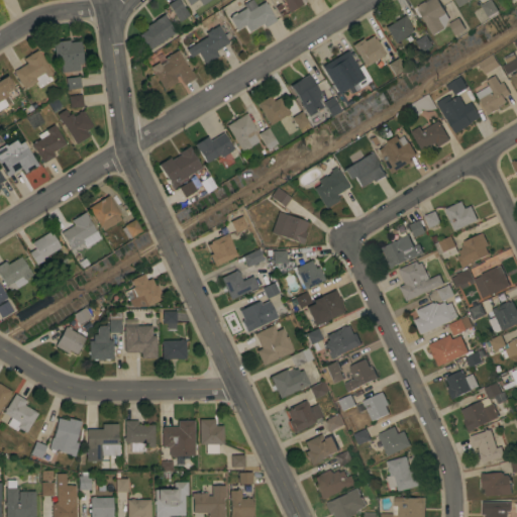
[(168,3),(173,0),(179,0),(184,7),(184,6),(189,14),(179,21),(168,3)]
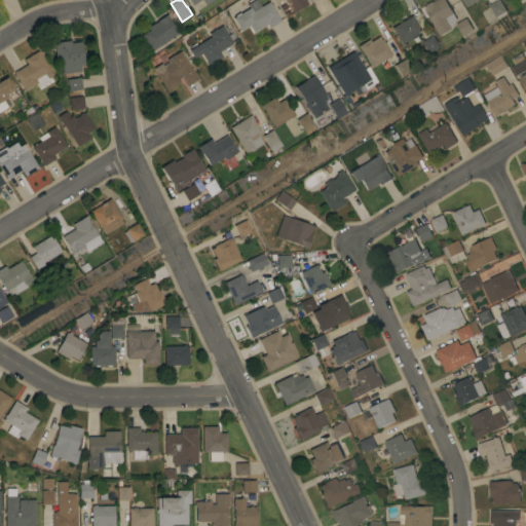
[(238,7),(250,0),(255,0),(259,6),(268,0),(270,3),(271,2),(272,4),(271,5),(280,20),(269,27),(266,23),(252,31),(248,24),(239,29),(232,16),(241,11),(238,7)]
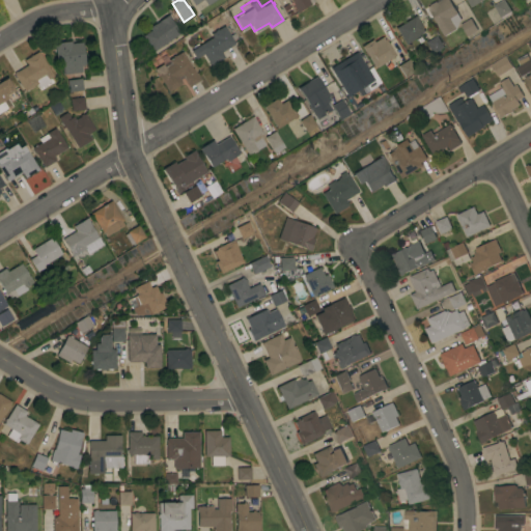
[(313,0),(296,10),(291,4),(288,0),(313,0)]
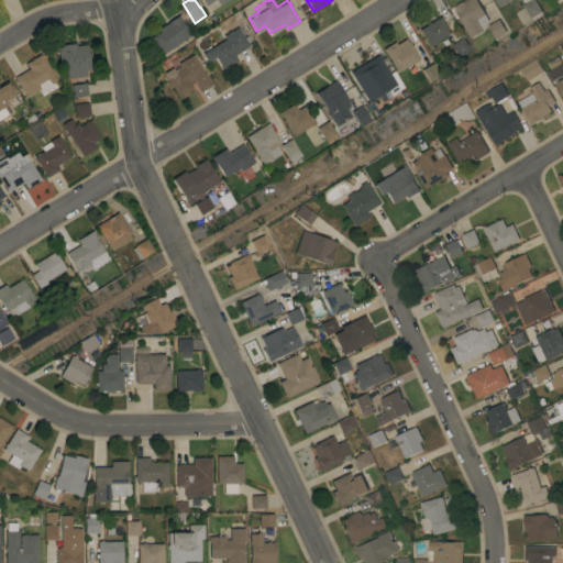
[(472,37),(465,25),(456,11),(453,6),(463,0),(464,1),(465,0),(477,0),(489,19),(485,30),(472,37)]
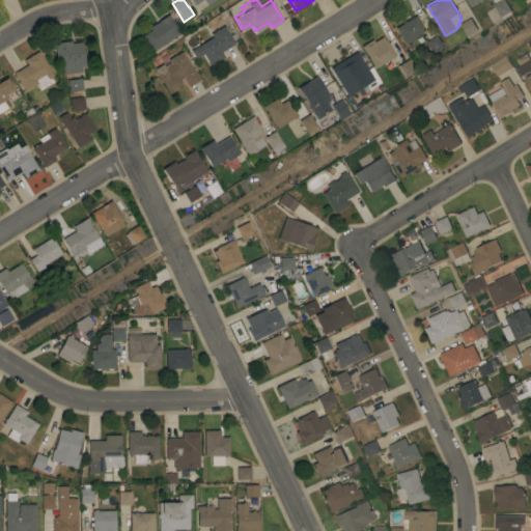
[(495,4),(501,0),(506,0),(512,9),(502,17),(495,4)]
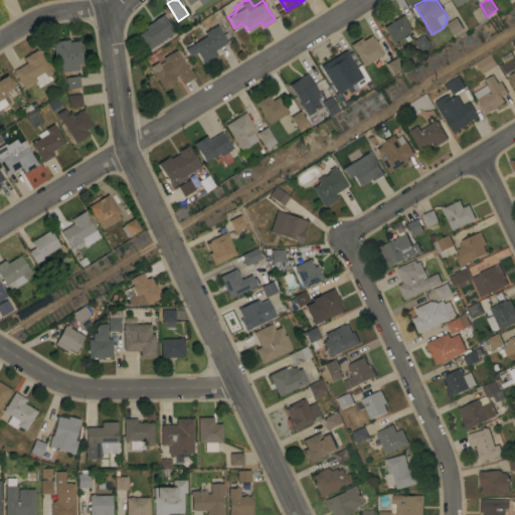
[(148,49),(138,33),(146,28),(145,25),(163,13),(165,15),(164,16),(174,31),(148,49)]
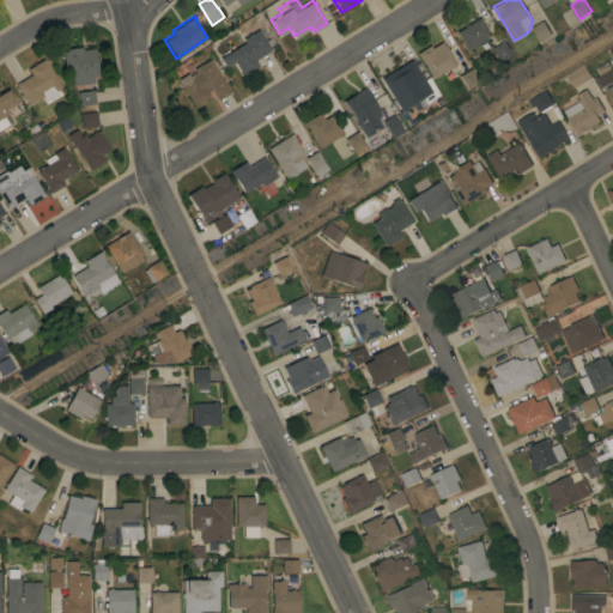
[(491,35),(467,49),(456,31),(480,16),(491,35)]
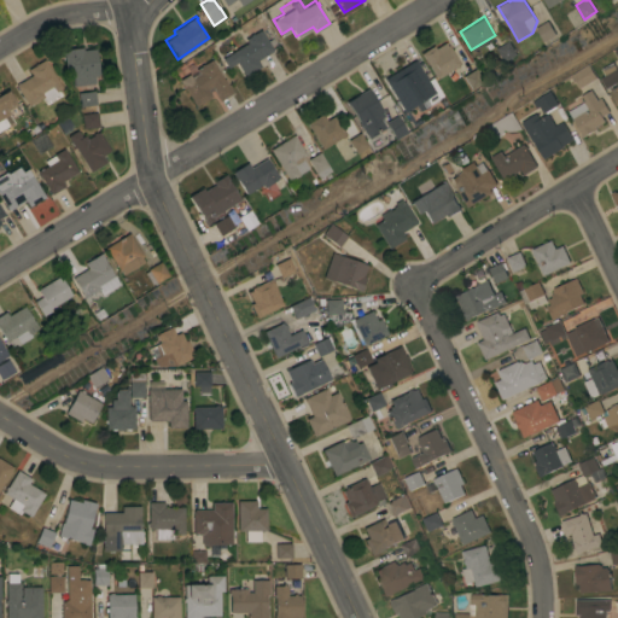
[(548,19),(557,34),(546,41),(537,27),(548,19)]
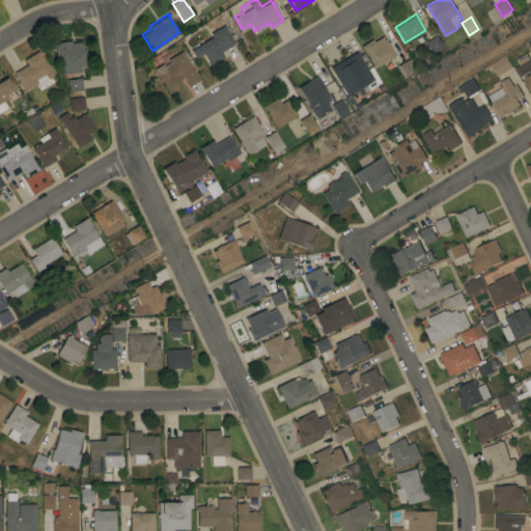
[(221,51),(224,56),(210,64),(203,53),(195,57),(190,49),(212,35),(210,32),(224,24),(224,25),(228,23),(238,38),(233,40),(234,42),(233,42),(234,44),(221,51)]
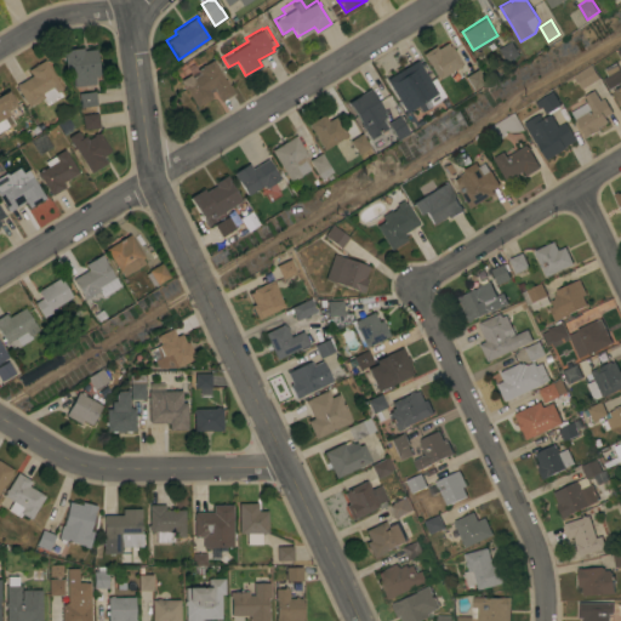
[(520,53),(508,62),(500,47),(512,40),(520,53)]
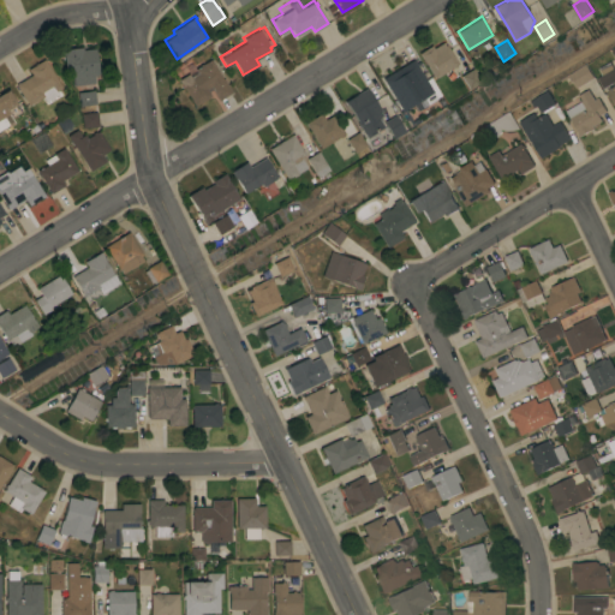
[(434,77),(418,52),(430,45),(433,47),(442,41),(445,45),(446,43),(458,63),(434,77)]
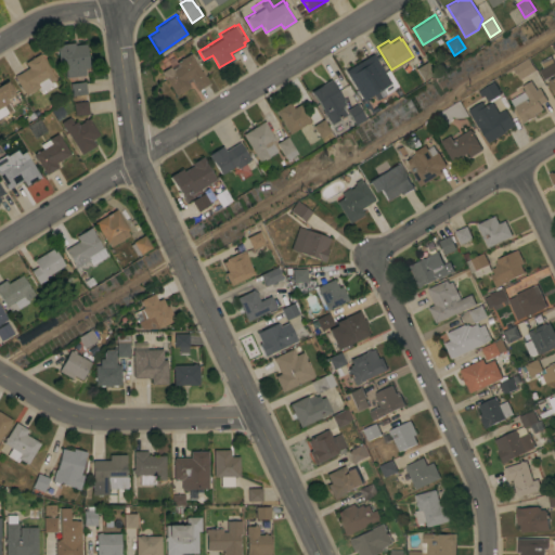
[(54,46),(56,62),(61,61),(63,77),(81,75),(81,69),(85,69),(85,67),(87,67),(82,44),(72,46),(71,43),(54,46)]
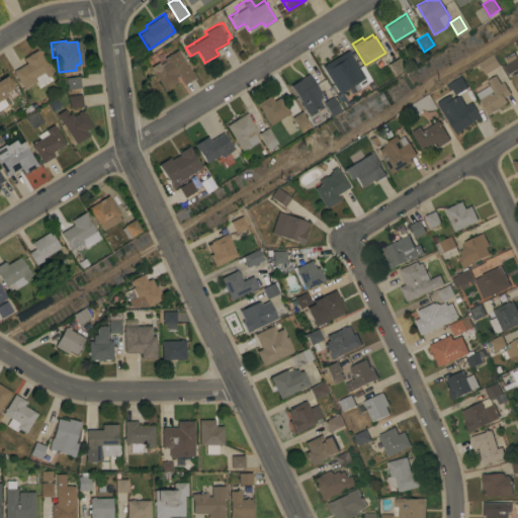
[(21,58),(25,64),(10,72),(21,89),(34,81),(32,78),(40,74),(44,78),(50,74),(34,50),(21,58)]
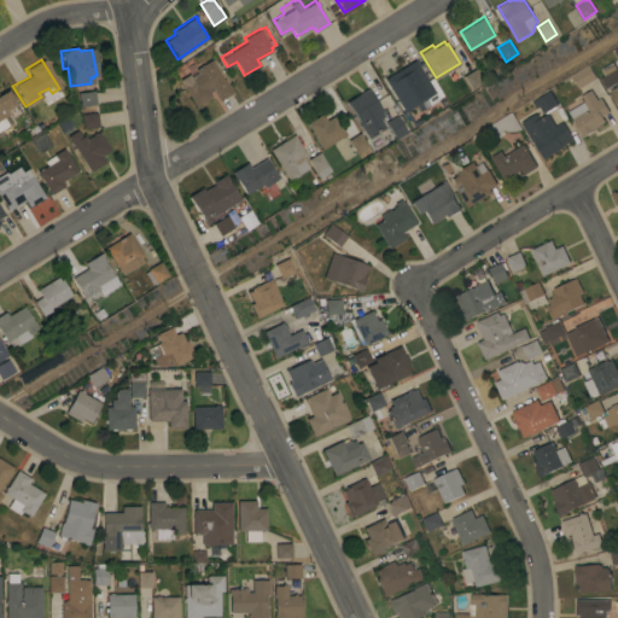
[(225,79),(225,77),(234,92),(220,100),(214,89),(210,92),(213,95),(196,106),(182,83),(188,79),(182,70),(193,64),(197,69),(213,59),(225,79)]
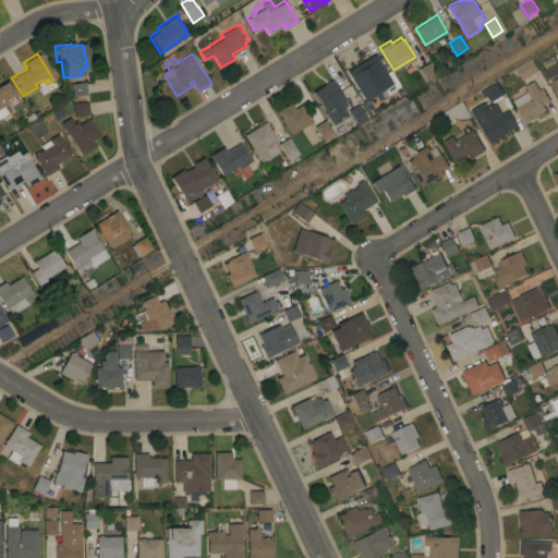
[(348,71),(375,53),(387,73),(390,70),(401,86),(378,100),(375,95),(366,100),(348,71)]
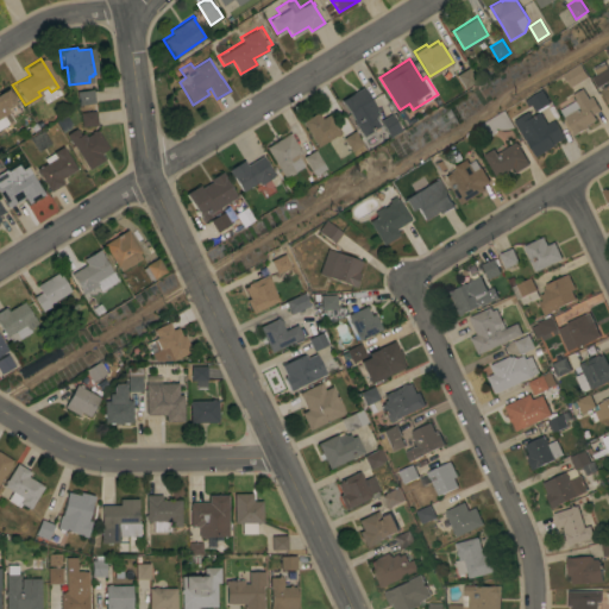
[(608,100),(602,89),(608,85),(608,83),(608,82),(600,87),(594,77),(598,74),(595,69),(606,62),(608,67),(608,100)]
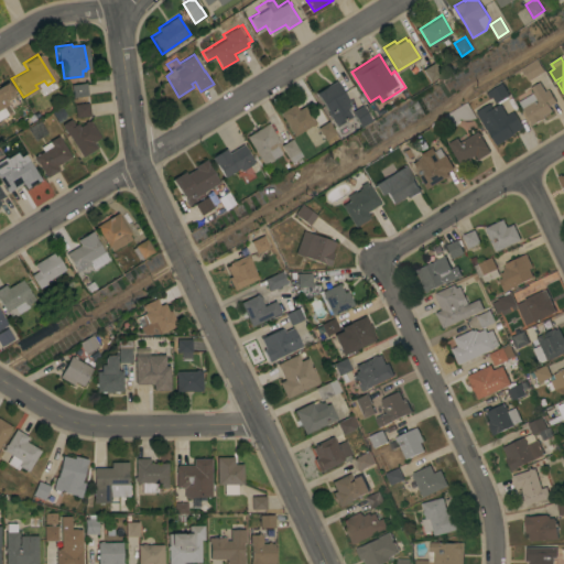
[(538,58),(545,72),(531,80),(523,68),(538,58)]
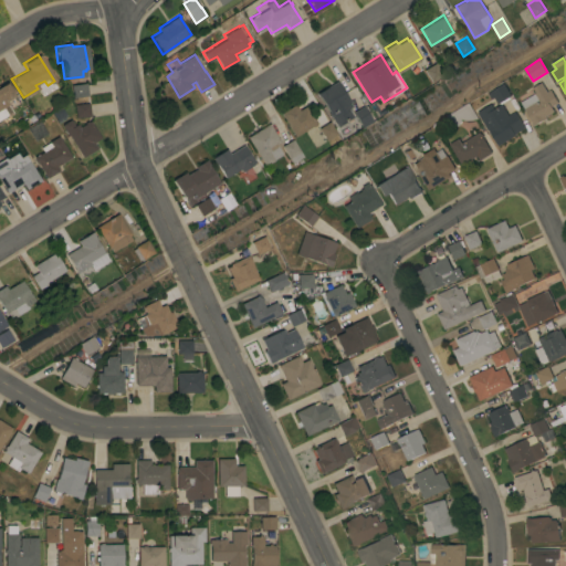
[(436,62),(442,74),(431,81),(425,69),(436,62)]
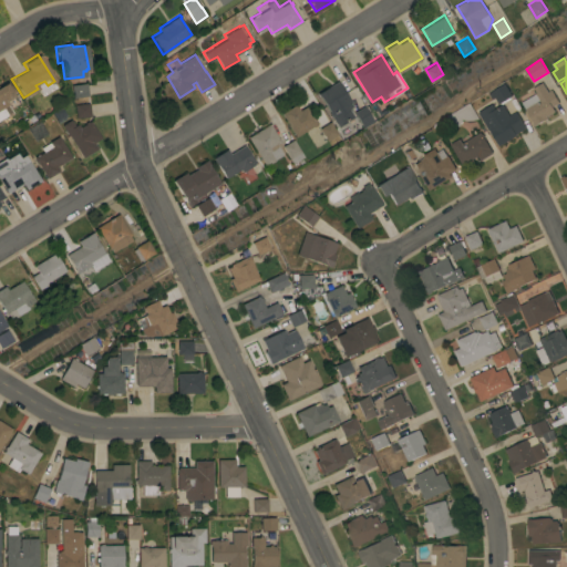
[(329,113),(330,112),(321,96),(320,98),(318,94),(329,88),(339,81),(352,103),(351,103),(353,106),(349,109),(354,117),(338,127),(329,113)]
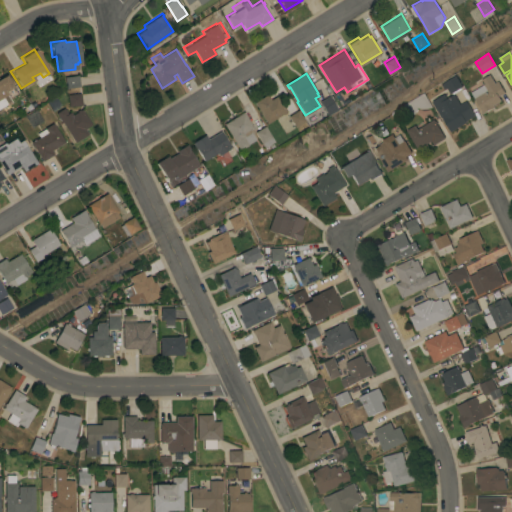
[(0,77),(4,75),(11,87),(3,91),(6,95),(0,98),(0,77)]
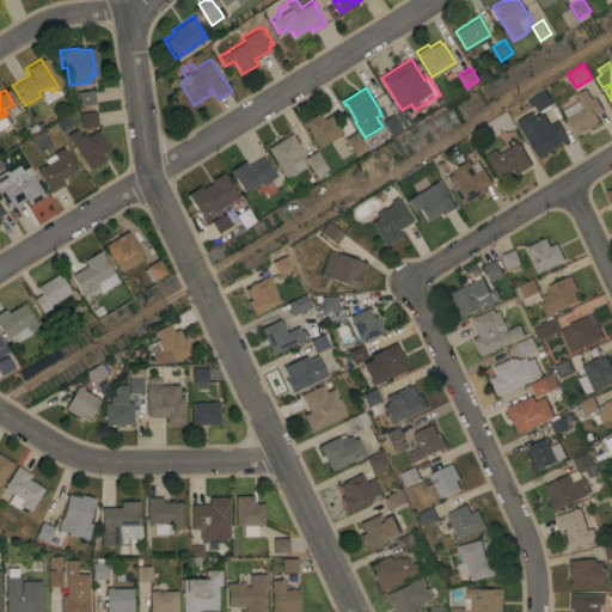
[(74,92),(77,106),(92,104),(90,90),(74,92)]
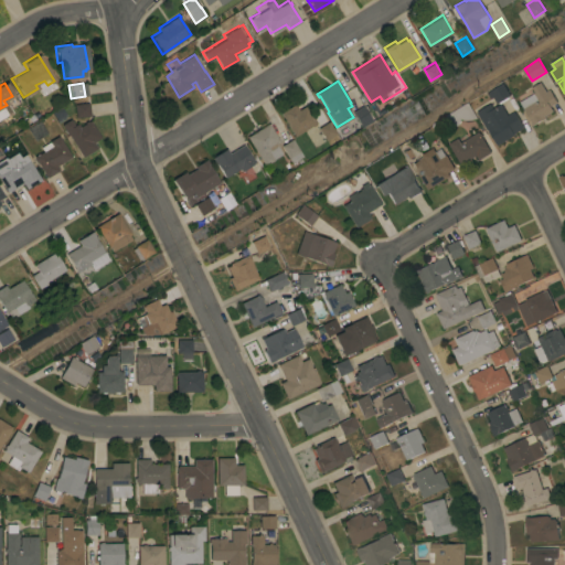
[(491,91),(503,83),(511,96),(499,104),(491,91)]
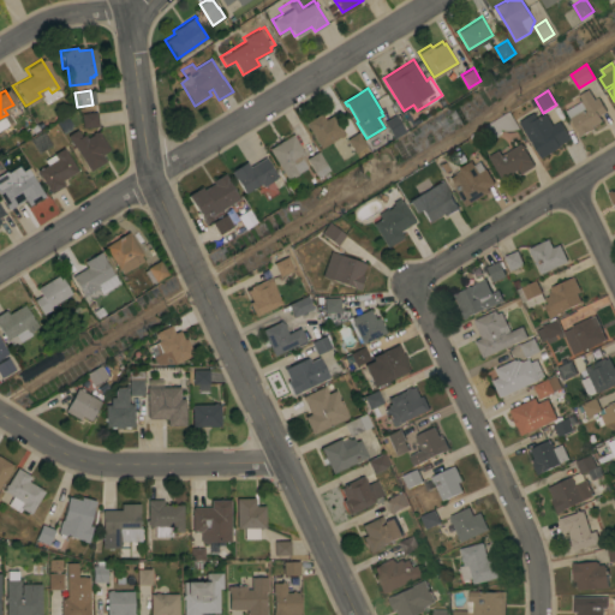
[(596,100),(599,97),(608,112),(602,117),(604,121),(595,126),(596,129),(583,137),(580,133),(581,132),(567,111),(583,101),(579,96),(590,90),(596,100)]
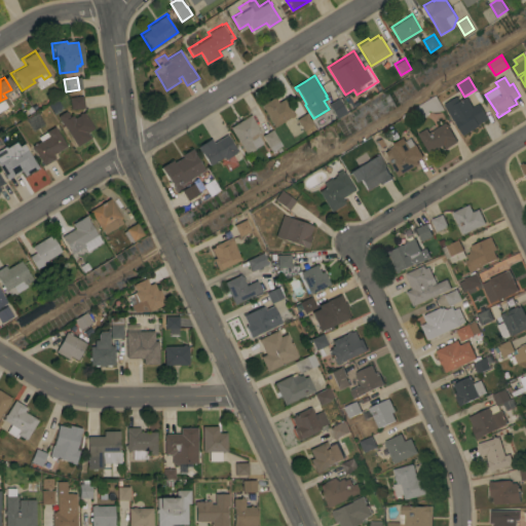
[(441,111),(437,112),(434,112),(433,111),(429,111),(427,117),(425,116),(421,114),(417,111),(415,108),(436,95),(445,110),(441,111)]
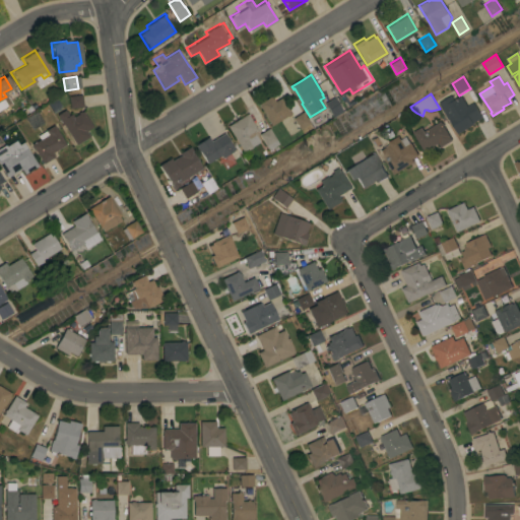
[(66,96),(67,109),(80,107),(79,95),(66,96)]
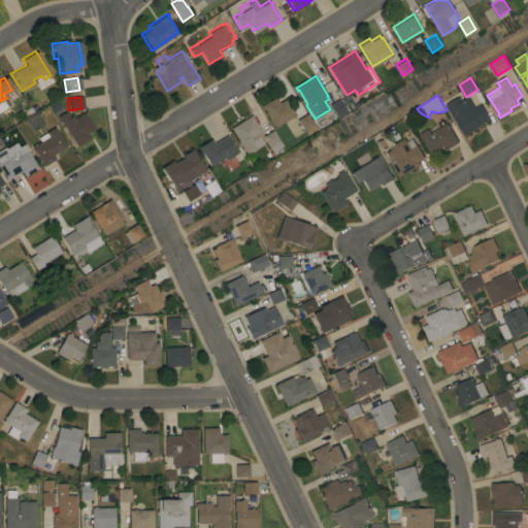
[(262,105),(275,97),(279,103),(287,98),(296,114),(275,127),(262,105)]
